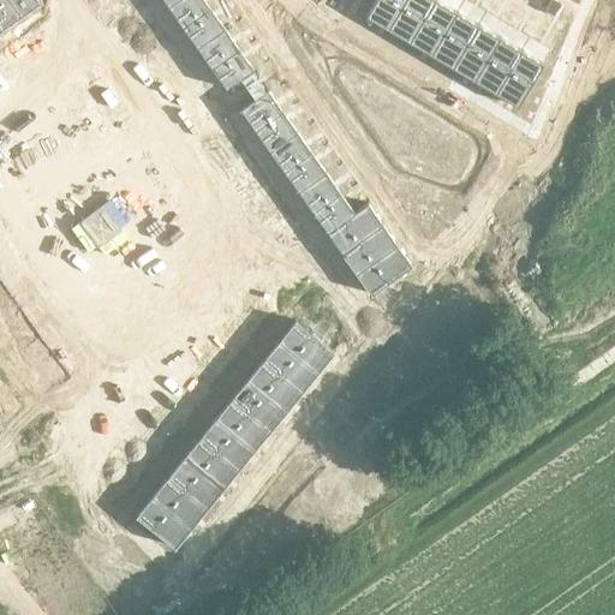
[(10,0),(0,0),(0,29),(21,15),(10,0)]
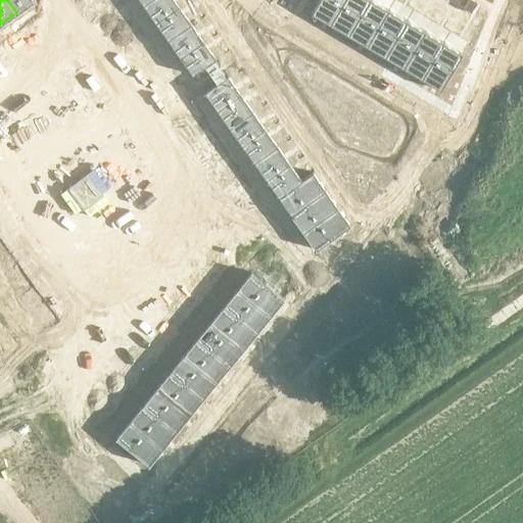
[(35,0),(8,0),(17,12),(36,0),(35,0)]
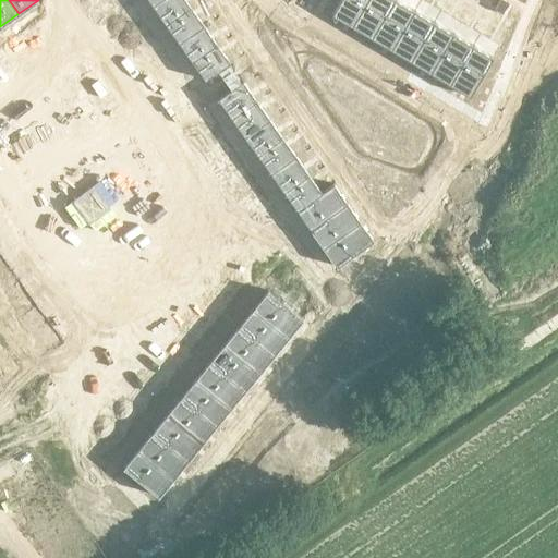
[(91,0),(80,0),(77,2),(83,10),(93,2),(91,0)]
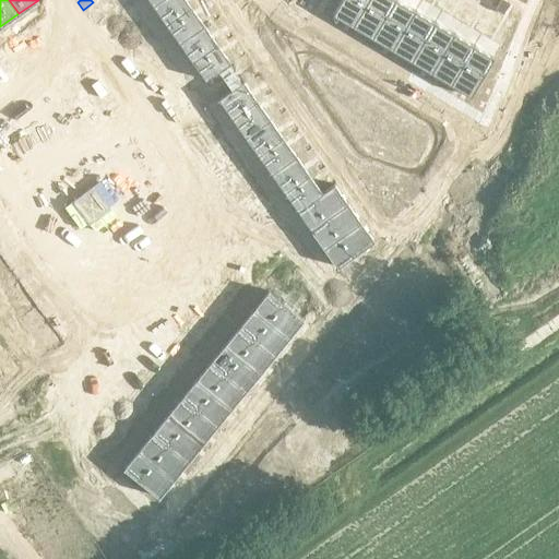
[(186,0),(159,0),(153,6),(166,24),(191,6),(186,0)]
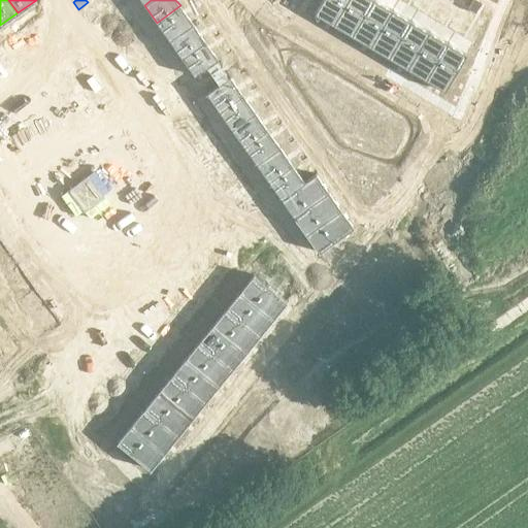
[(321,0),(314,13),(333,25),(347,0),(321,0)]
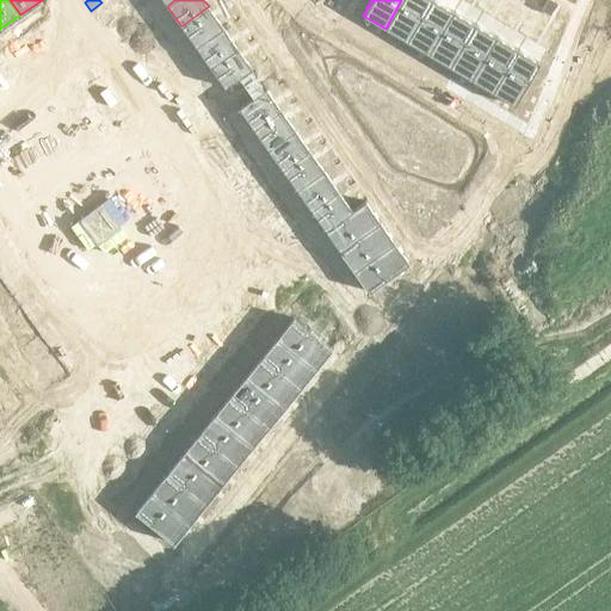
[(401,0),(386,29),(407,42),(431,0),(401,0)]
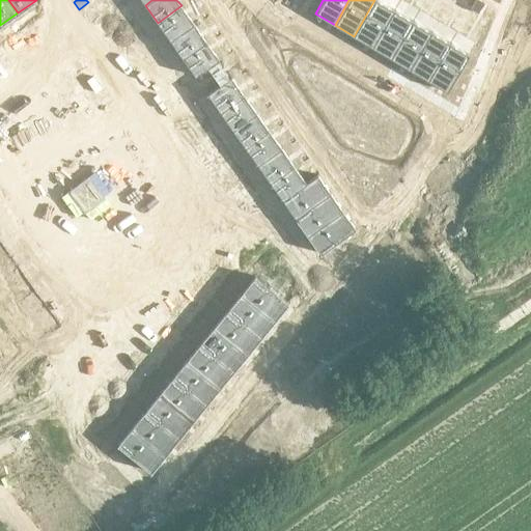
[(376,0),(374,0),(354,36),(371,47),(394,10),(376,0)]
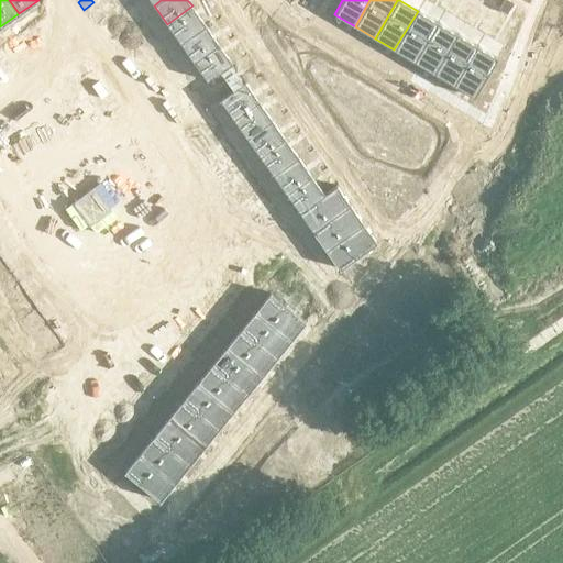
[(508,0),(504,0),(498,9),(507,13),(514,3),(508,0)]
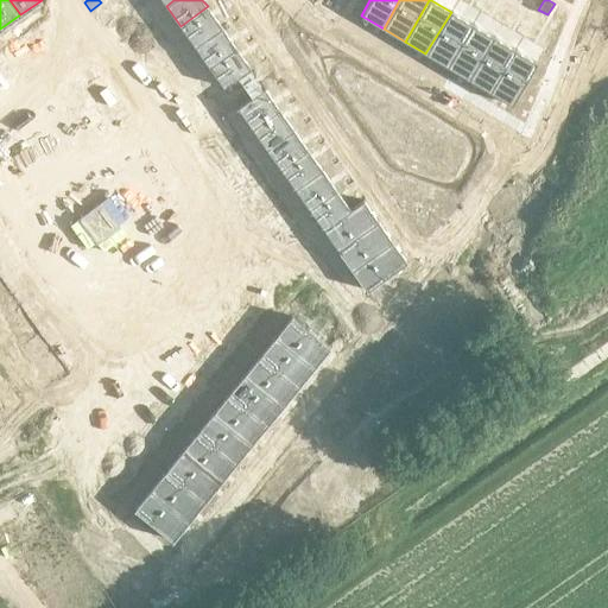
[(208,6),(181,26),(195,46),(222,27),(208,6)]
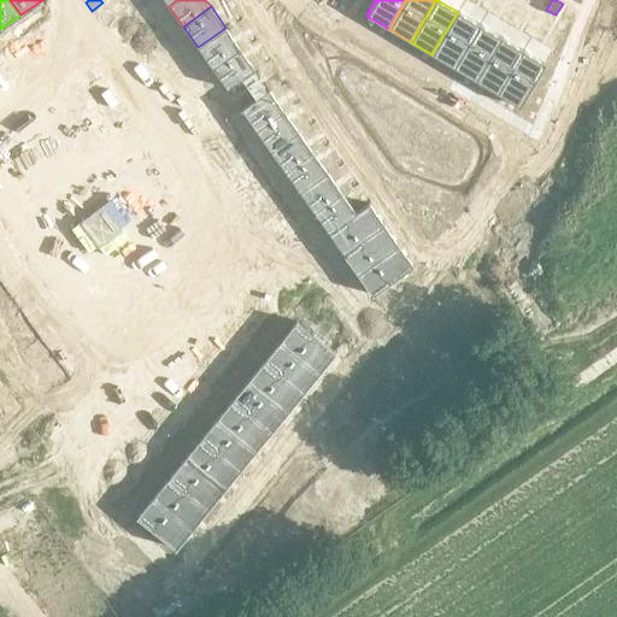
[(458,12),(432,54),(453,68),(480,24),(458,12)]
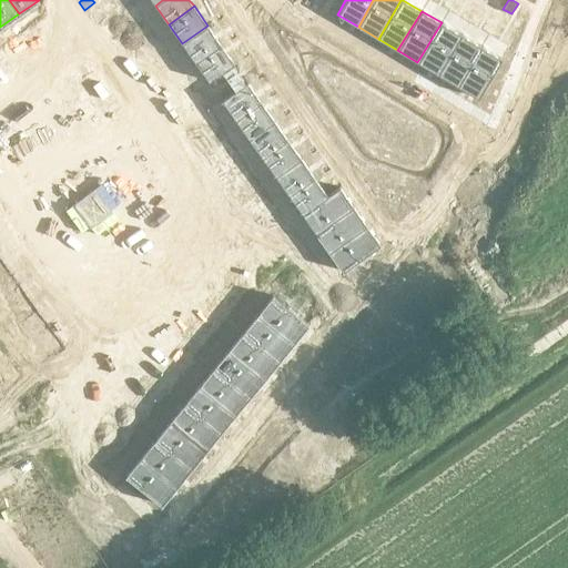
[(442,22),(417,62),(437,74),(462,34),(442,22)]
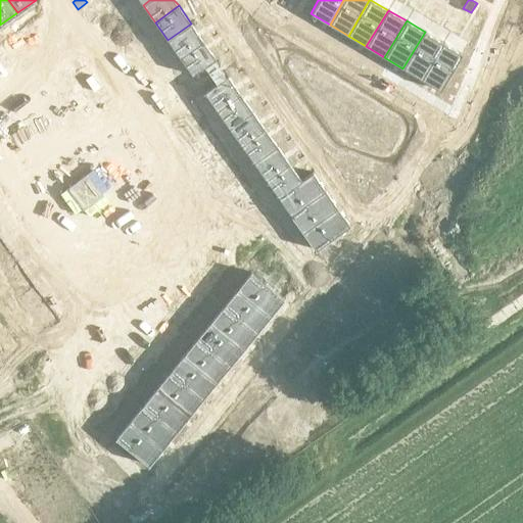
[(102,24),(92,30),(97,37),(107,30),(102,24)]
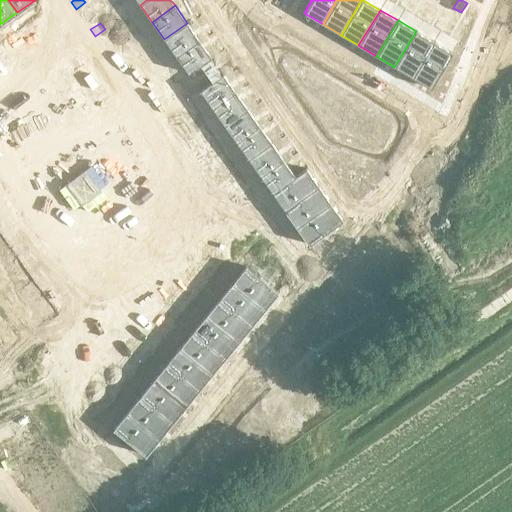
[(187,23),(164,39),(176,56),(199,40),(187,23)]
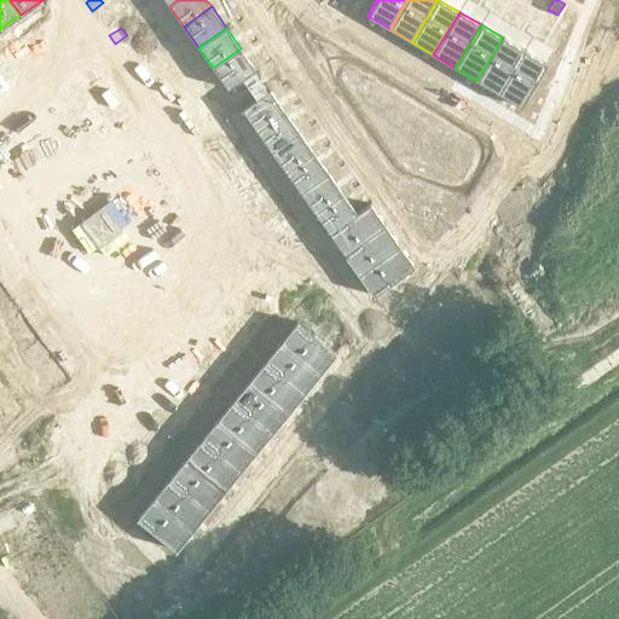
[(46,34),(39,40),(46,51),(55,46),(46,34)]
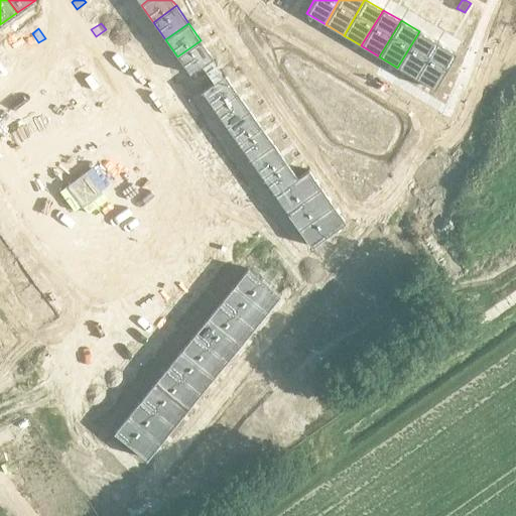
[(106,29),(96,36),(101,43),(110,36),(106,29)]
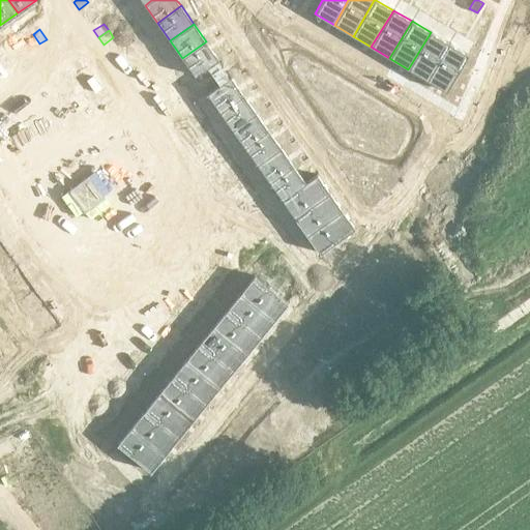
[(431,32),(408,69),(427,80),(448,43),(431,32)]
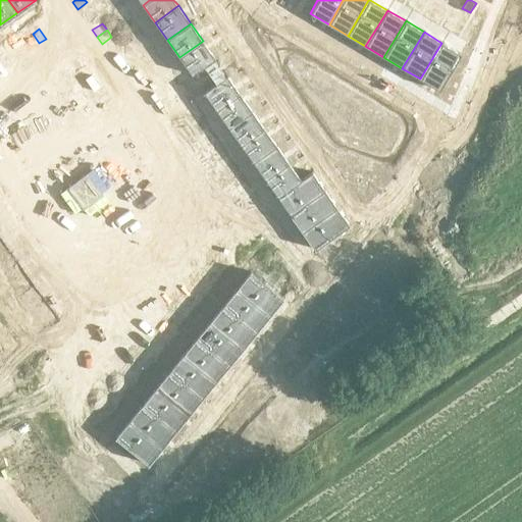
[(33,34),(25,39),(33,48),(39,43),(33,34)]
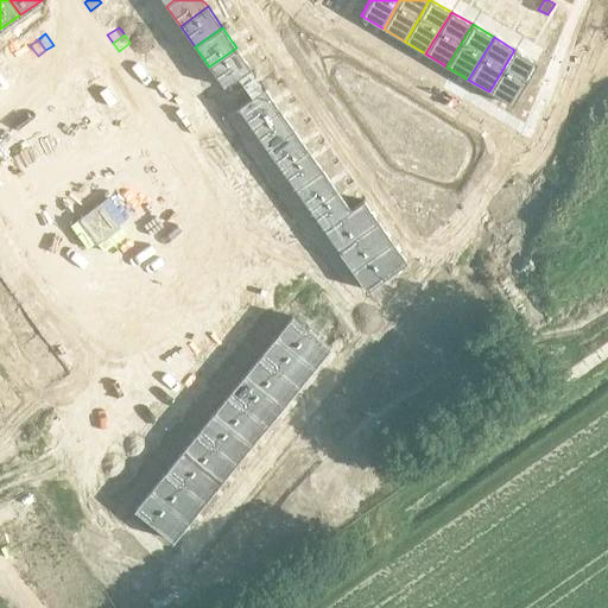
[(236,48),(209,67),(223,87),(251,68),(236,48)]
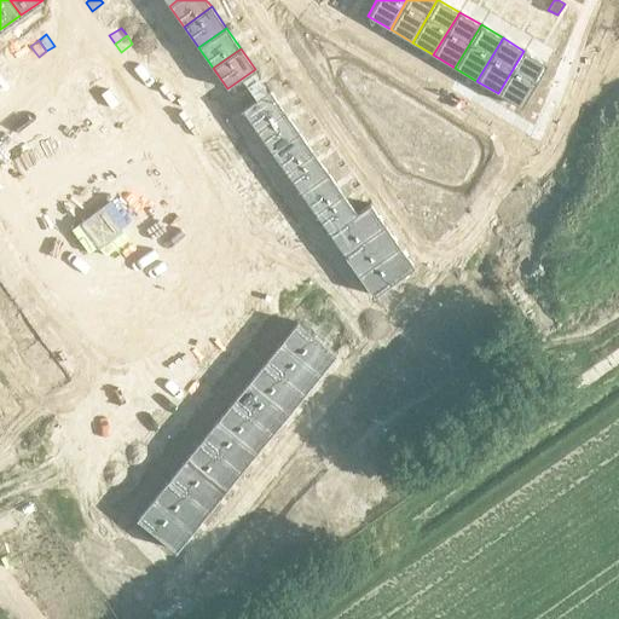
[(524,51),(498,93),(521,106),(547,64),(524,51)]
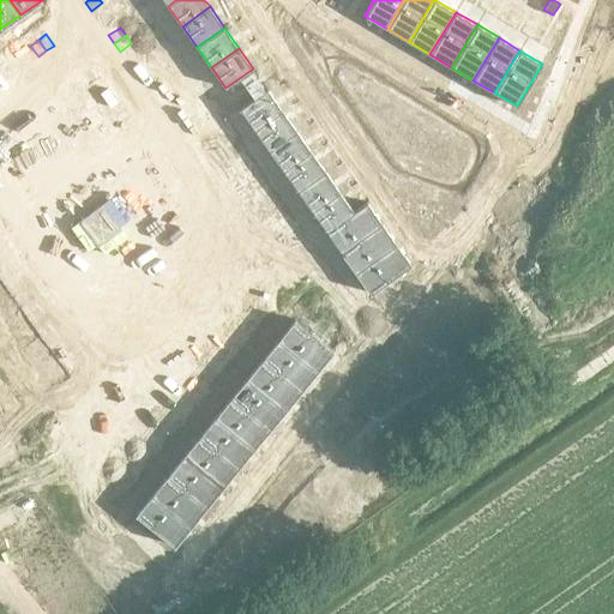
[(5,62),(0,66),(0,72),(5,79),(13,74),(5,62)]
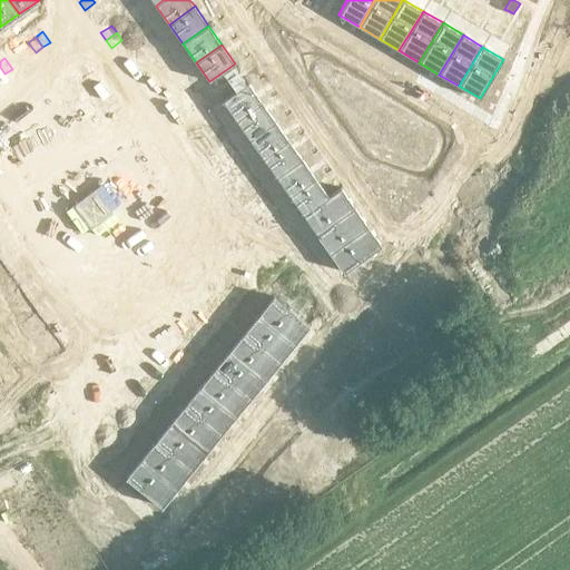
[(138,64),(127,70),(133,78),(144,71),(138,64)]
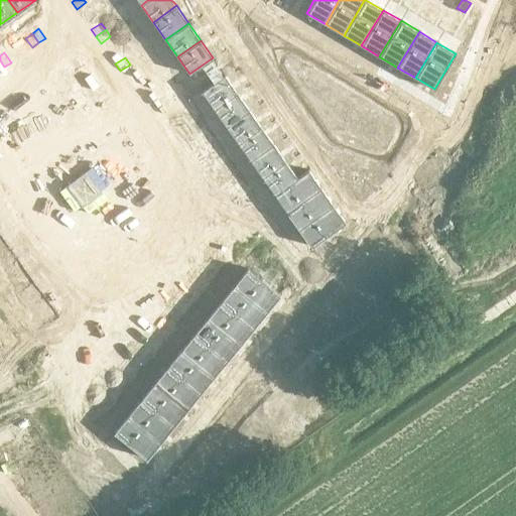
[(130,65),(120,71),(125,78),(134,71),(130,65)]
